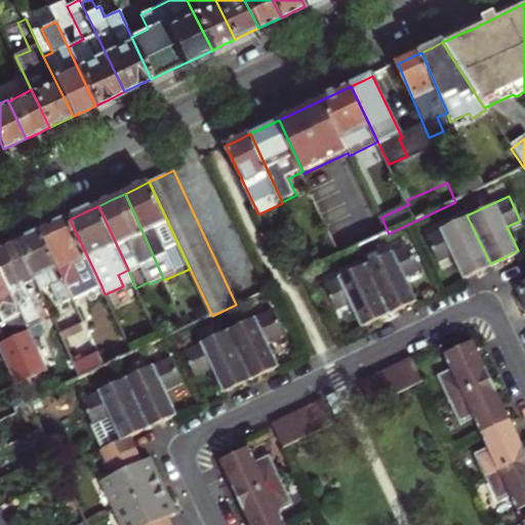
[(490,264),(467,215),(425,235),(437,260),(450,254),(461,277),(473,272),(490,264)]
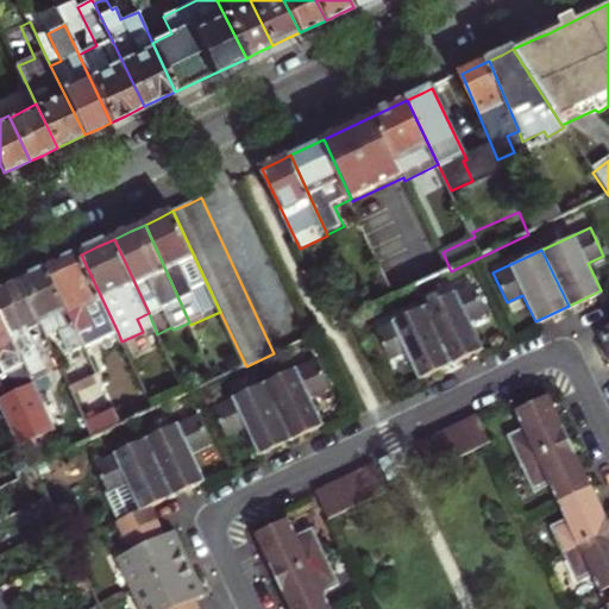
[(118,332),(81,255),(63,263),(48,270),(85,349),(118,332)]
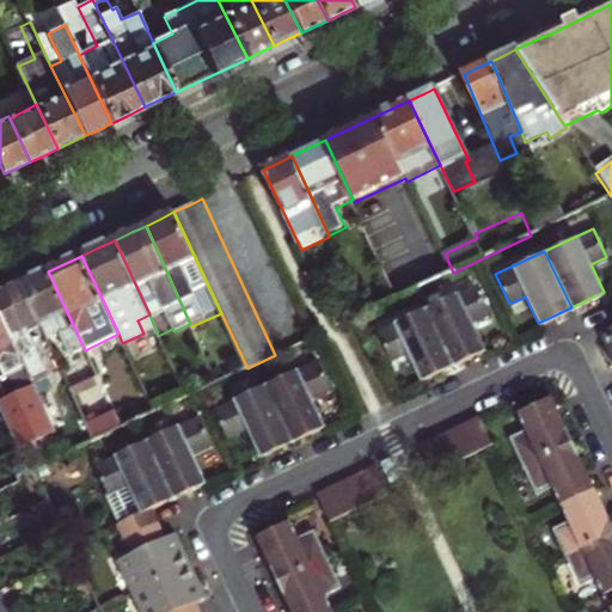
[(35,279),(20,285),(41,328),(46,340),(60,332),(60,340),(67,355),(74,355),(85,350),(48,271),(35,279)]
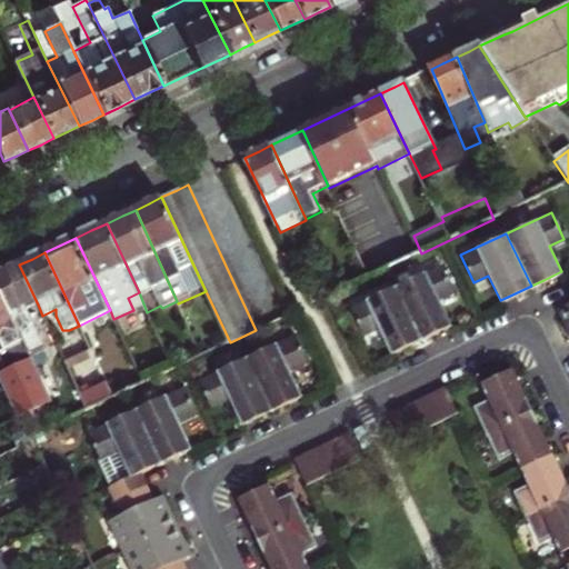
[(27,310),(38,305),(19,265),(7,270),(0,273),(0,289),(33,362),(42,379),(46,387),(60,381),(27,310)]
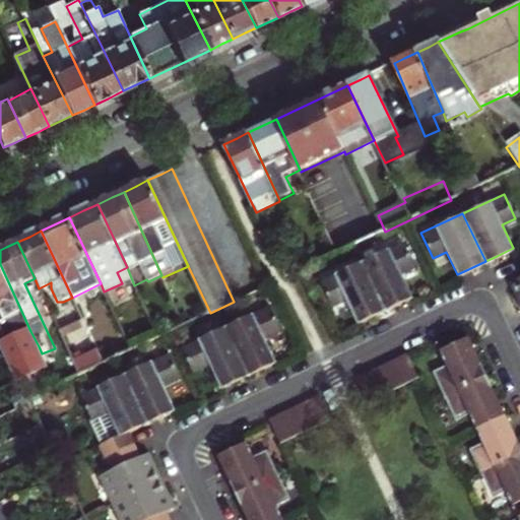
[(361,262),(383,310),(397,304),(411,297),(401,272),(413,266),(403,242),(361,262)]
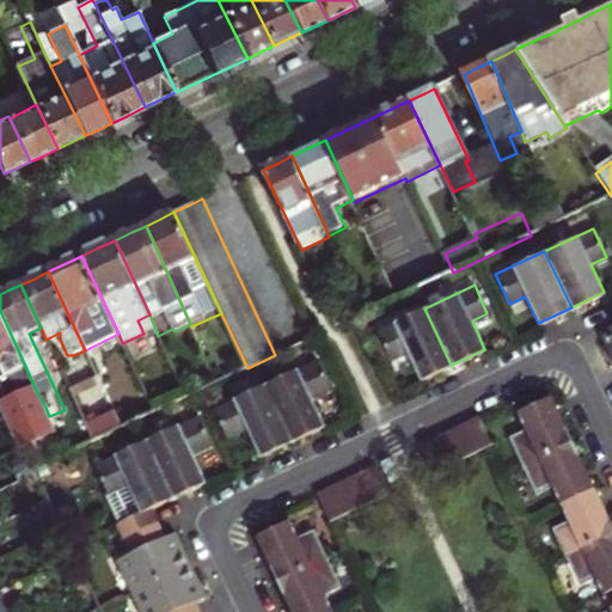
[(433,373),(451,365),(424,308),(375,331),(389,360),(407,352),(420,380),(433,373)]
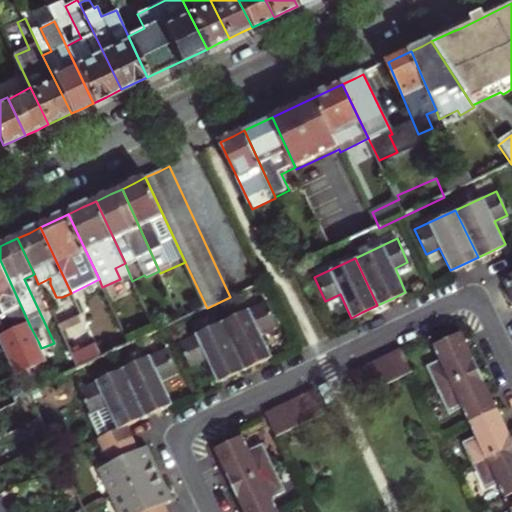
[(0,318),(5,316),(14,334),(30,326),(0,260),(0,318)]
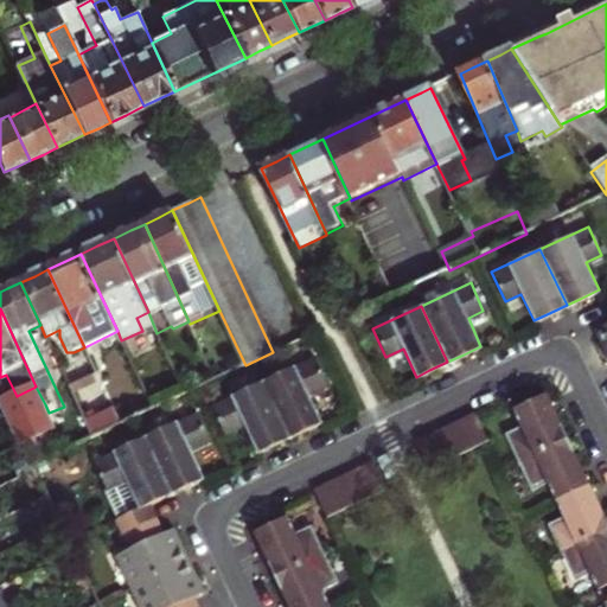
[(606,332),(596,338),(606,360),(606,332)]
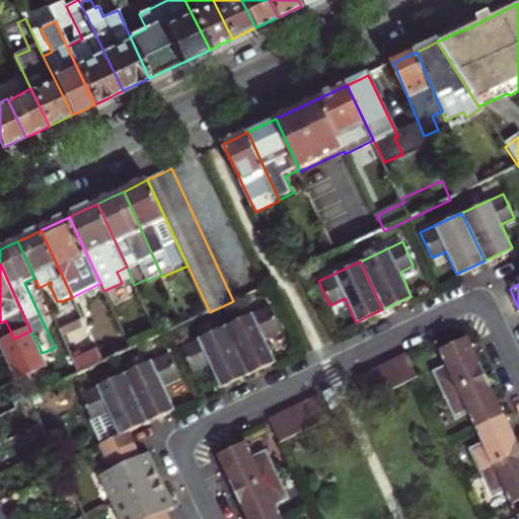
[(276,360),(266,337),(279,330),(268,307),(228,325),(249,373),(265,365),(276,360)]
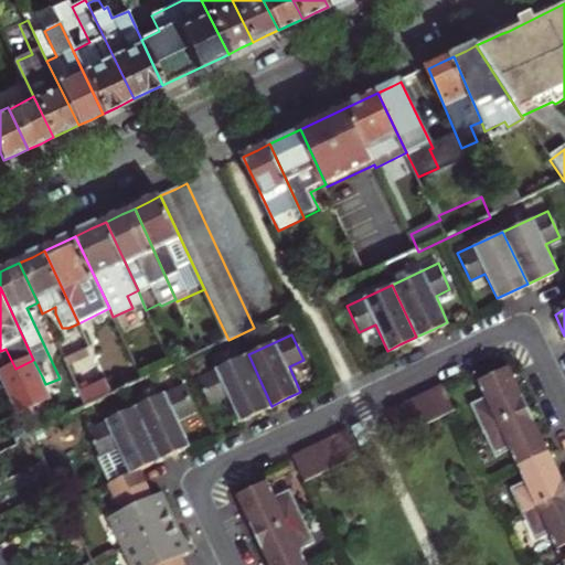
[(252,415),(272,406),(248,354),(202,376),(214,401),(226,395),(238,422),(252,415)]
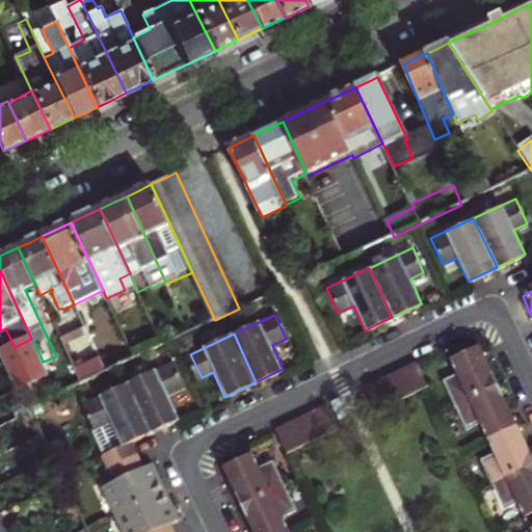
[(451,365),(458,381),(445,387),(456,410),(499,390),(489,368),(481,350),(451,365)]
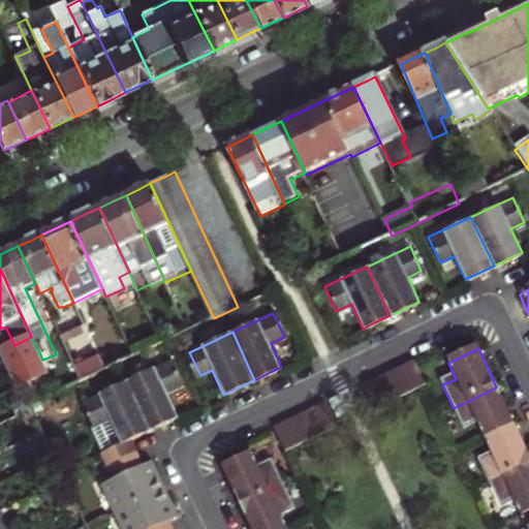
[(57,393),(42,360),(39,352),(6,367),(23,403),(25,407),(57,393)]
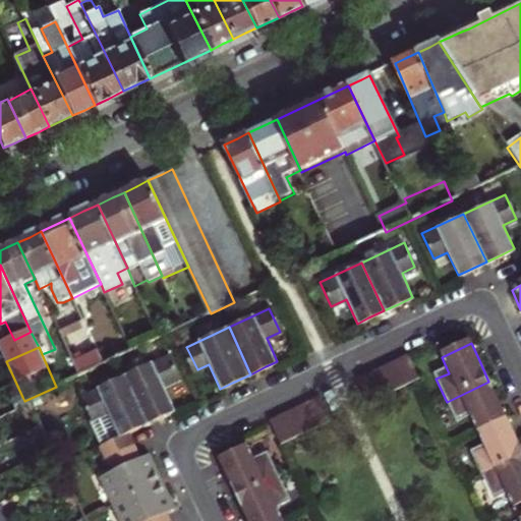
[(96,351),(73,362),(79,375),(102,364),(96,351)]
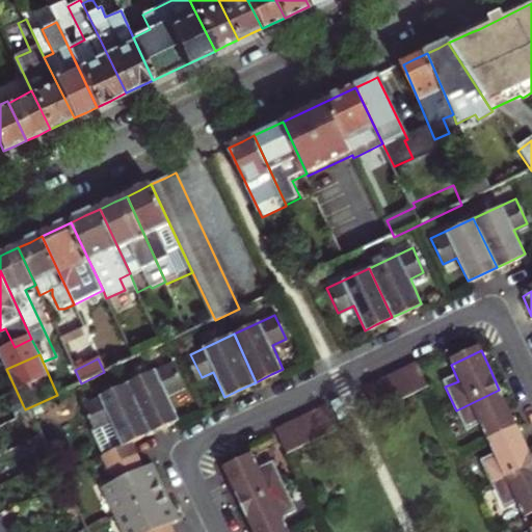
[(173,421),(181,417),(169,393),(183,387),(171,362),(130,380),(149,420),(159,415),(164,425),(173,421)]
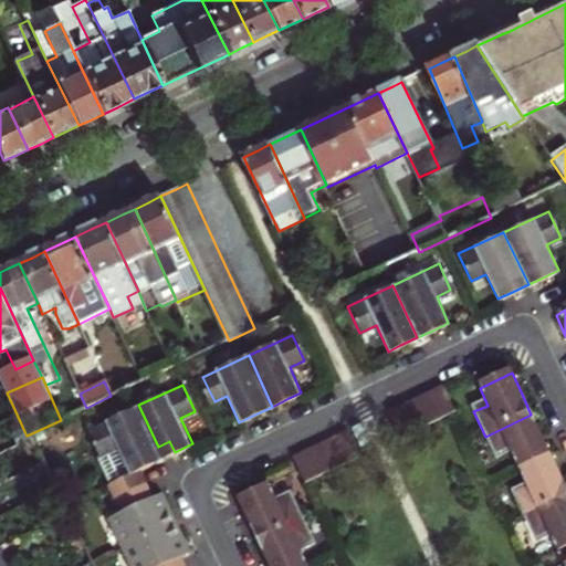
[(449,392),(392,420),(406,447),(461,420),(449,392)]
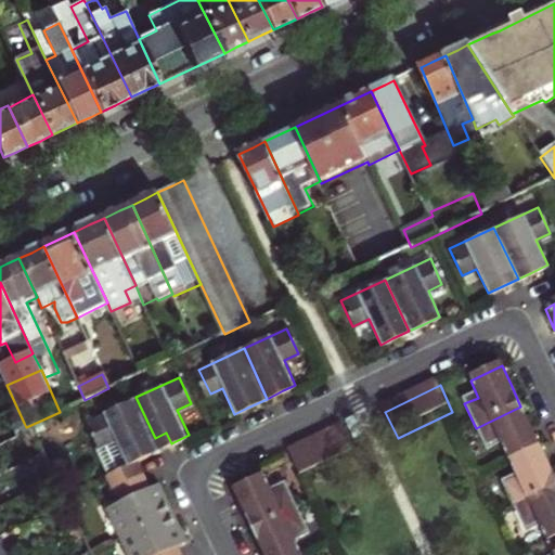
[(147,455),(142,443),(155,438),(136,397),(90,418),(103,448),(116,441),(127,465),(108,475),(114,488),(145,473),(139,459),(143,457),(147,455)]
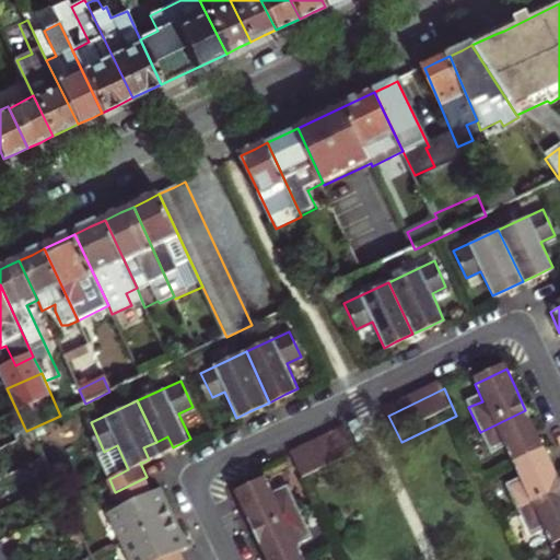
[(493,461),(506,454),(513,467),(545,452),(536,432),(525,410),(480,432),(493,461)]
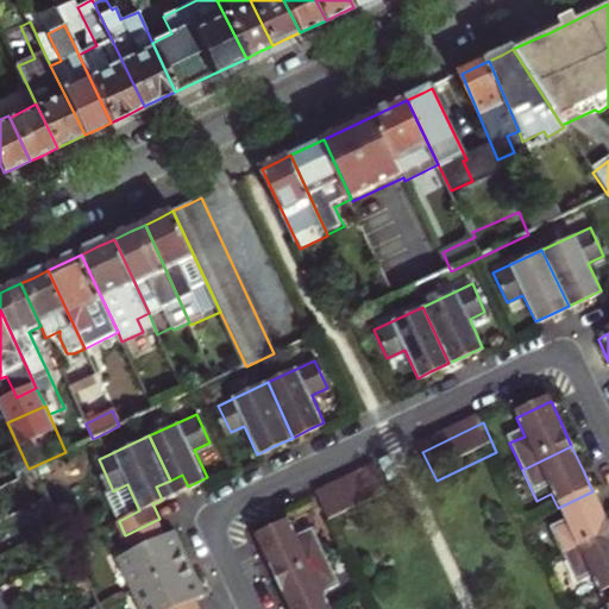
[(31,475),(29,469),(26,464),(17,469),(22,479),(31,475)]
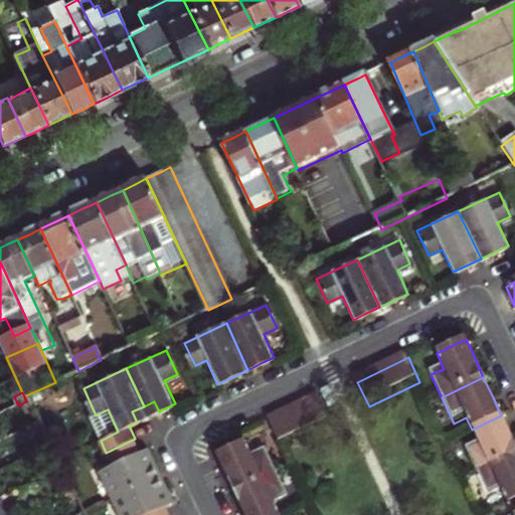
[(324,397),(276,420),(288,446),(336,422),(324,397)]
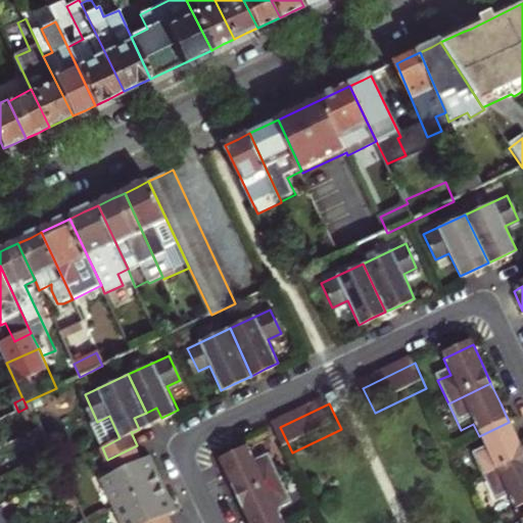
[(473,458),(484,481),(522,463),(522,453),(519,443),(509,422),(479,436),(486,453),(473,458)]
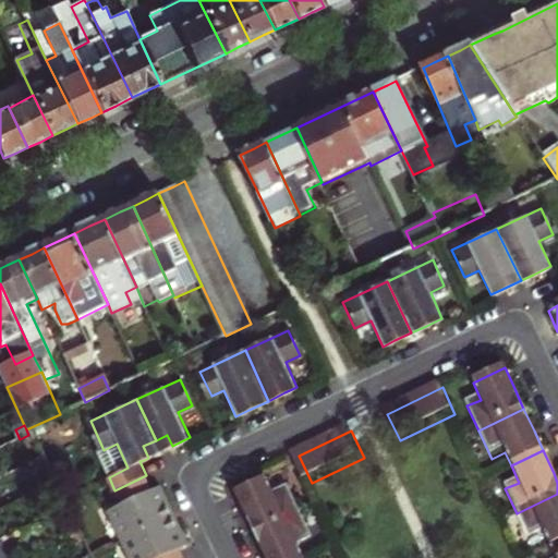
[(122,506),(111,510),(125,541),(176,517),(164,492),(161,487),(153,490),(146,475),(114,490),(122,506)]
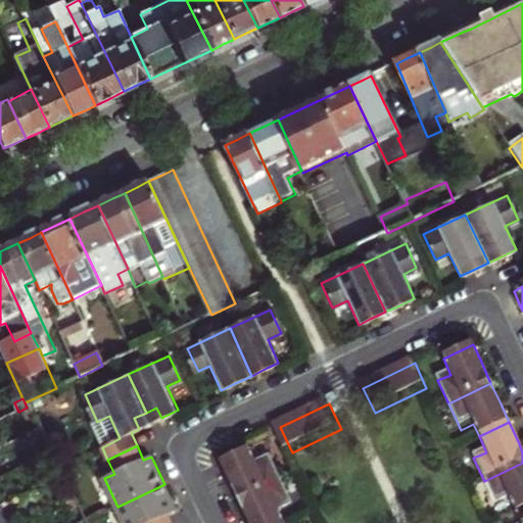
[(231,471),(243,500),(285,479),(274,456),(260,463),(253,446),(226,460),(231,471)]
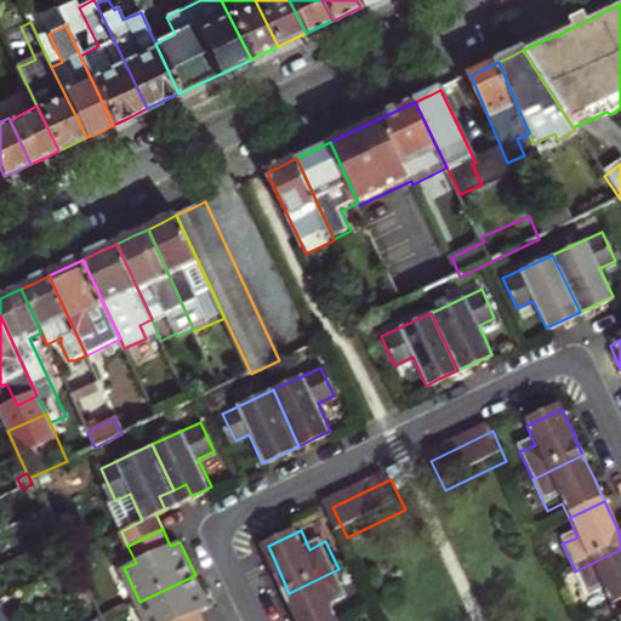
[(620,550),(575,571),(588,603),(604,594),(610,610),(620,604),(620,550)]
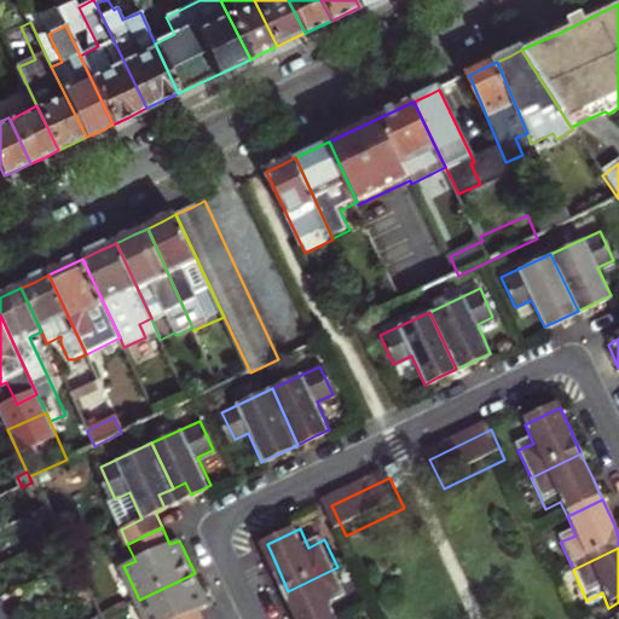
[(301,618),(341,618),(335,606),(351,597),(337,567),(288,591),(301,618)]
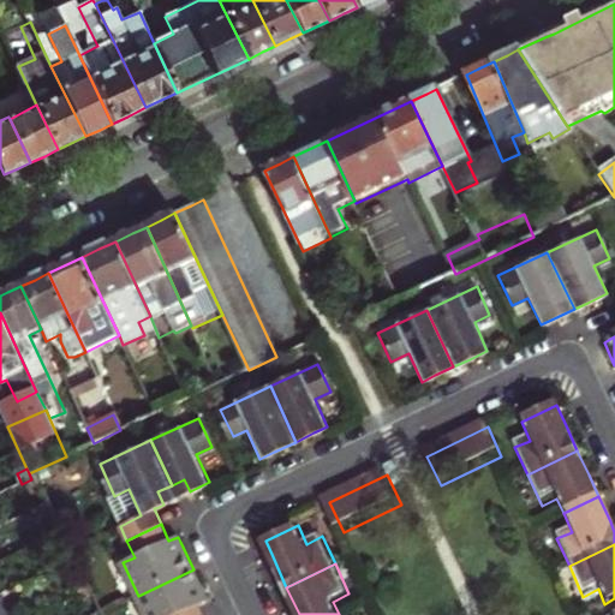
[(203,614),(199,605),(208,602),(203,592),(193,569),(138,596),(147,614),(203,614)]
